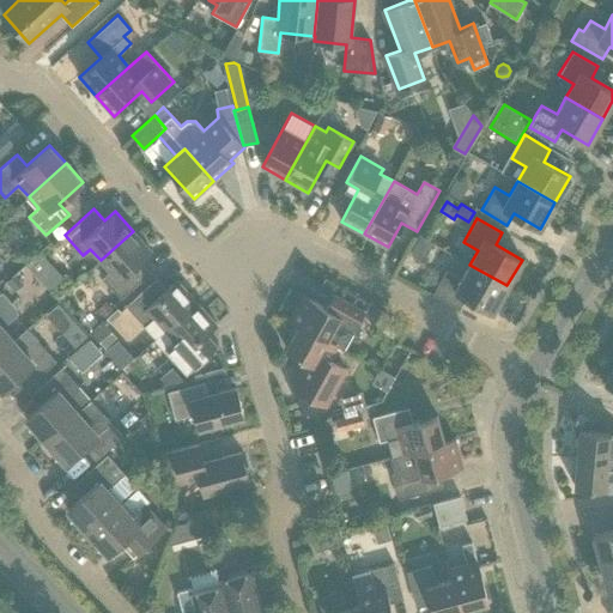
[(133,231),(101,260),(110,272),(103,278),(121,298),(150,272),(140,261),(151,252),(133,231)]
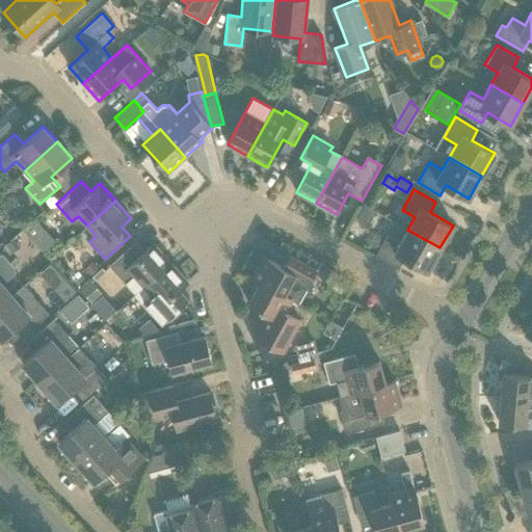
[(371,230),(378,216),(367,210),(360,223),(371,230)]
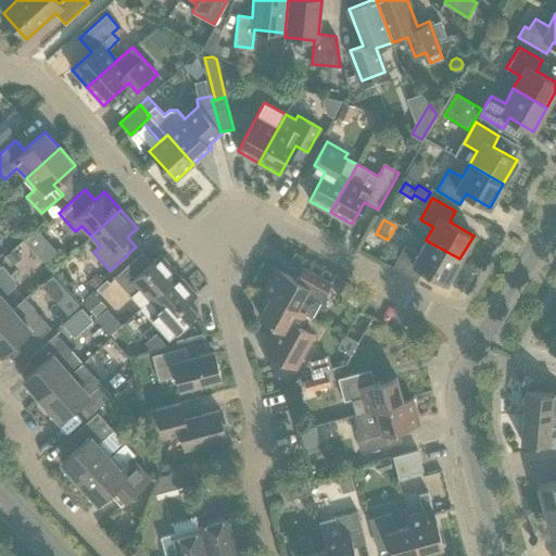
[(446,282),(459,258),(426,240),(418,253),(405,244),(393,266),(416,279),(422,268),(446,282)]
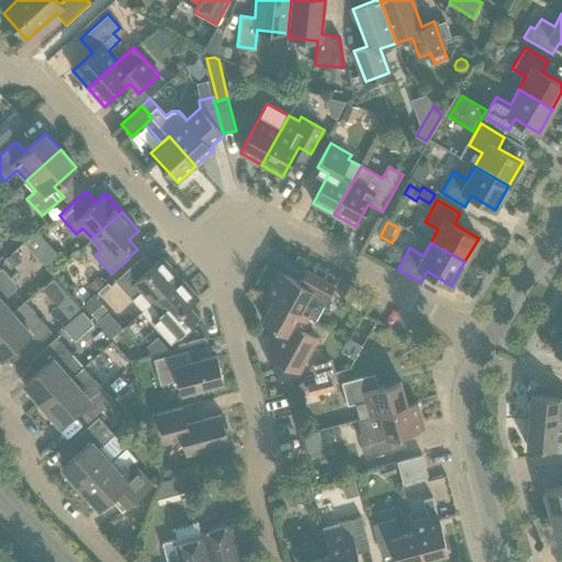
[(152,303),(180,277),(163,257),(145,272),(136,262),(115,280),(133,299),(141,292),(152,303)]
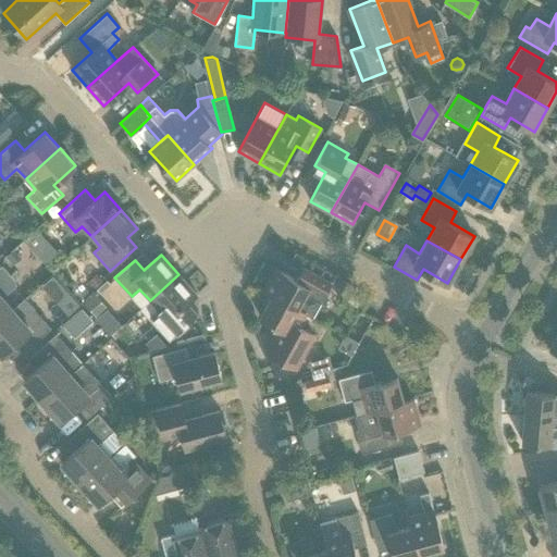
[(0,320),(12,309),(3,298),(16,286),(15,281),(1,265),(0,267),(0,320)]
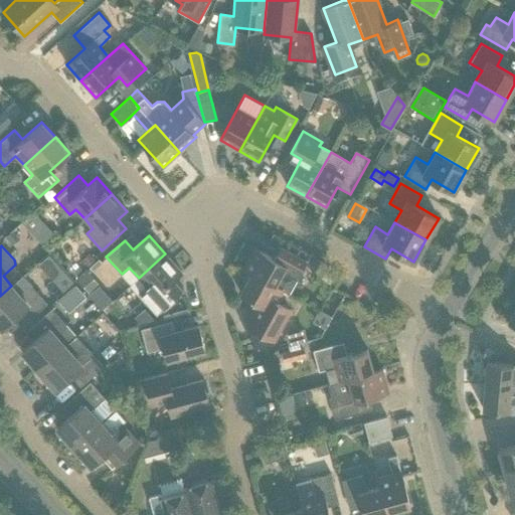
[(273,285),(283,291),(289,294),(307,262),(280,246),(274,258),(254,247),(243,269),(251,273),(273,285)]
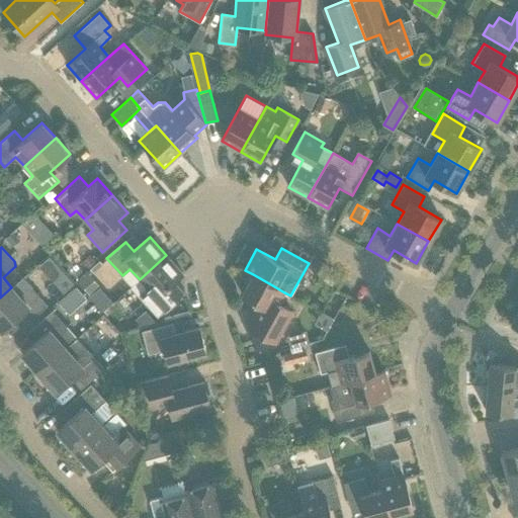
[(166,255),(140,279),(149,289),(141,296),(157,314),(175,297),(167,288),(183,273),(166,255)]
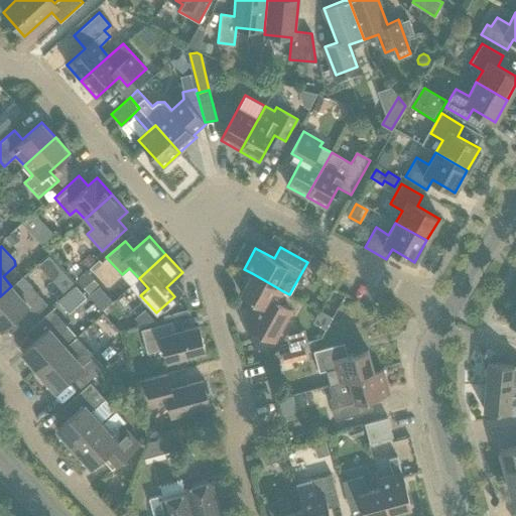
[(60,258),(47,266),(63,293),(78,285),(60,258)]
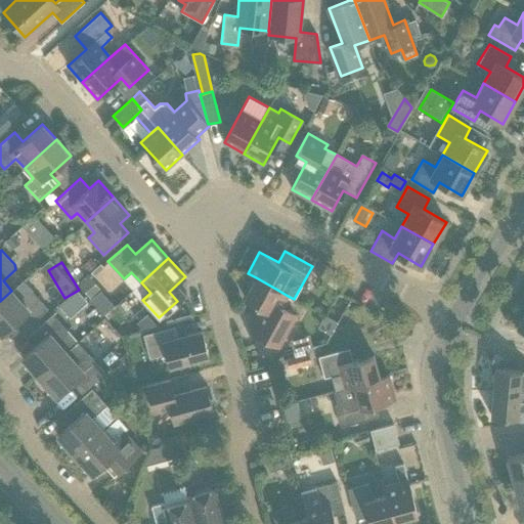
[(336,288),(341,279),(333,273),(326,281),(336,288)]
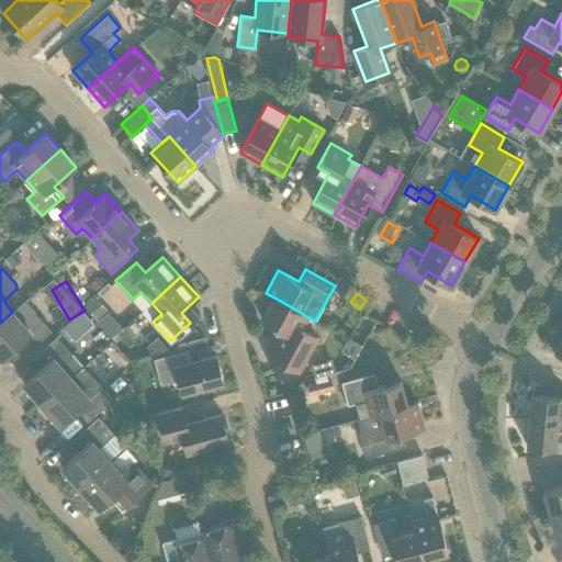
[(308,317),(298,311),(274,298),(262,319),(281,330),(267,355),(299,372),(317,339),(301,330),(308,317)]
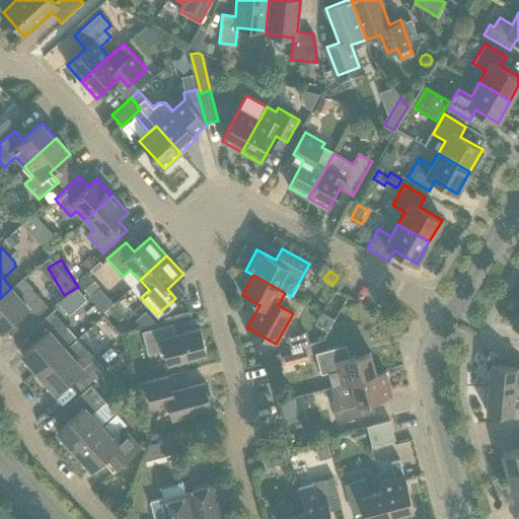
[(92,276),(80,285),(102,314),(115,305),(92,276)]
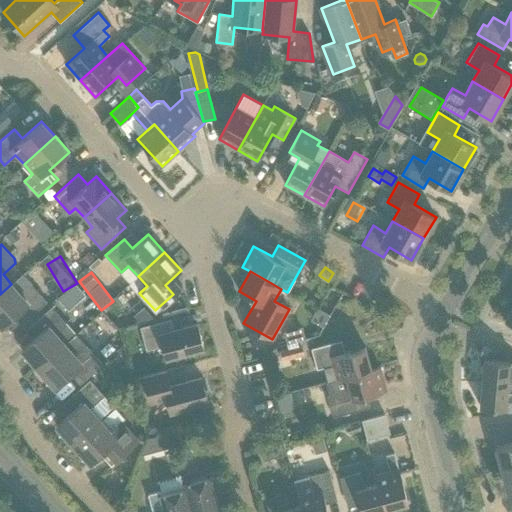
[(28,318),(46,301),(22,274),(11,284),(0,294),(0,325),(1,327),(20,310),(28,318)]
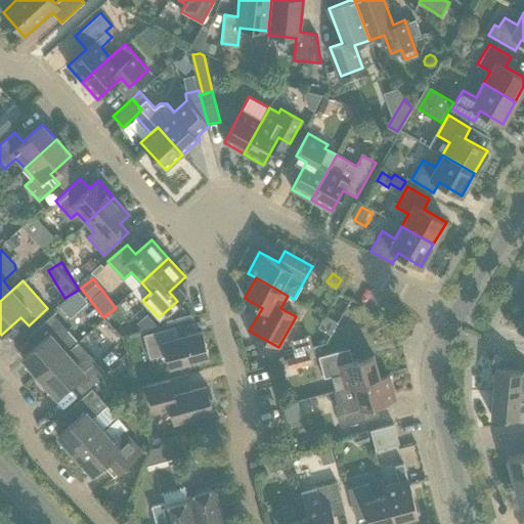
[(39,377),(67,352),(78,342),(52,314),(34,332),(41,340),(22,357),(39,377)]
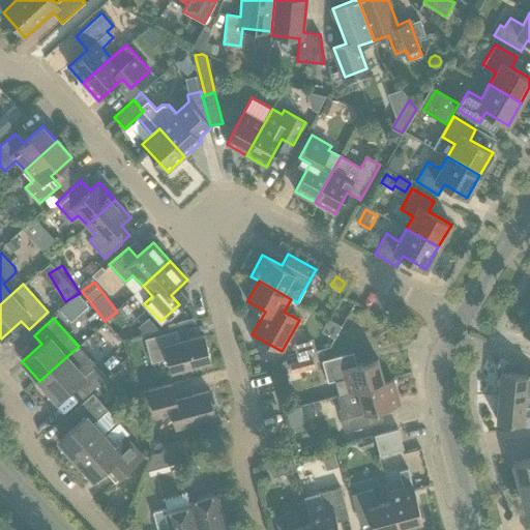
[(171,373),(211,362),(204,335),(180,342),(177,330),(145,339),(151,362),(168,358),(171,373)]
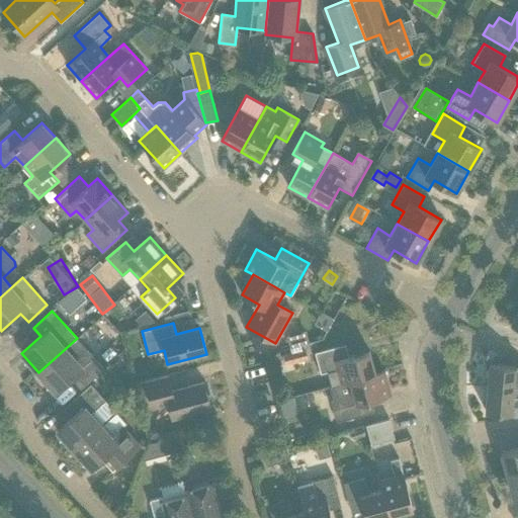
[(77,338),(66,348),(38,372),(56,391),(75,373),(84,384),(103,368),(87,350),(77,338)]
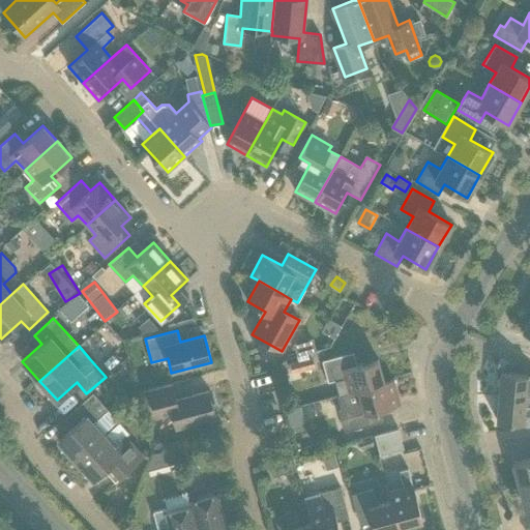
[(339,394),(383,382),(377,359),(349,366),(346,354),(322,360),(328,382),(335,380),(339,394)]
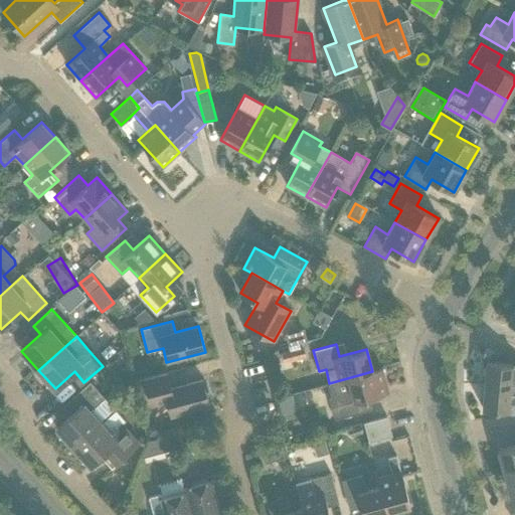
[(305,357),(303,347),(281,352),(284,363),(305,357)]
